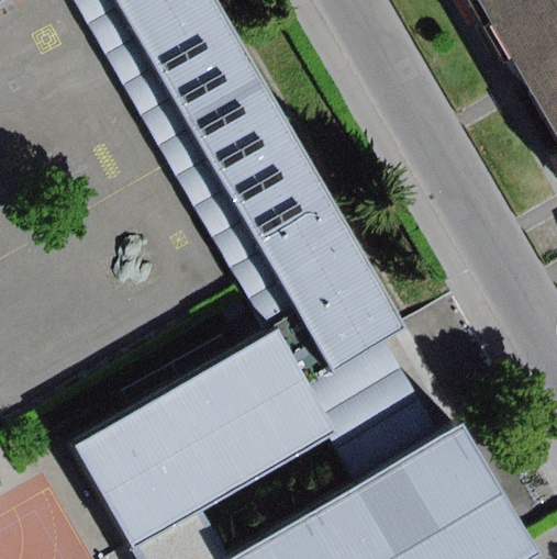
[(73,0),(271,334),(332,435),(364,488),(447,438),(386,335),(330,367),(111,0),(73,0)]
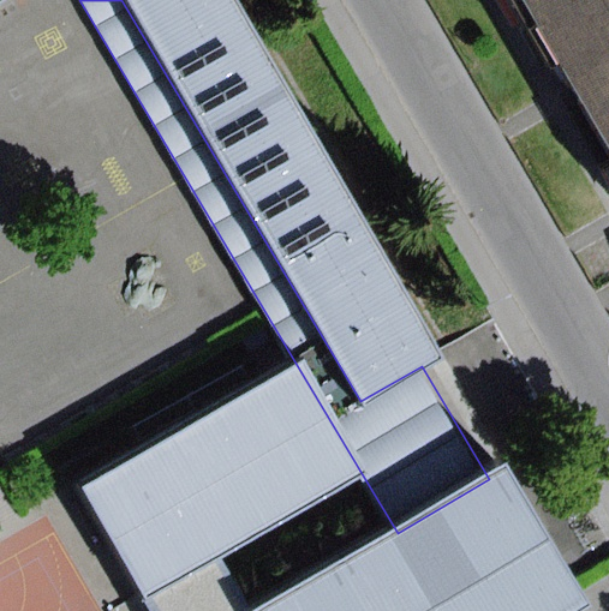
[(447,357),(239,0),(121,0),(360,401),(422,366),(447,357)]
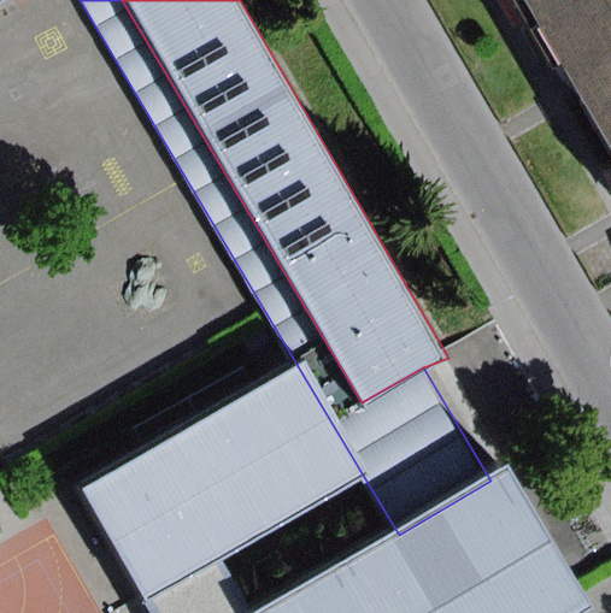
[(507,0),(521,25),(567,0),(507,0)]
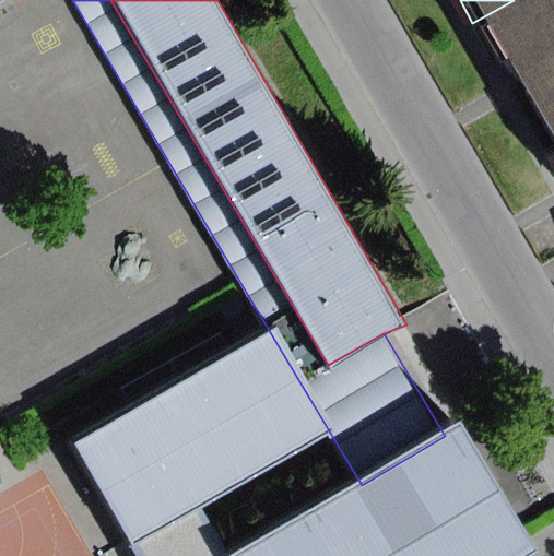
[(514,0),(472,23),(504,79),(553,169),(553,0),(514,0)]
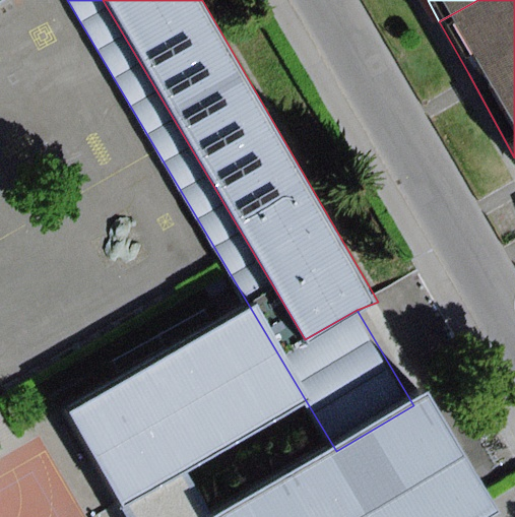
[(251,309),(70,410),(124,506),(130,516),(486,516),(497,511),(429,391),(413,405),(336,451),(210,514),(186,470),(307,402),(251,309)]
